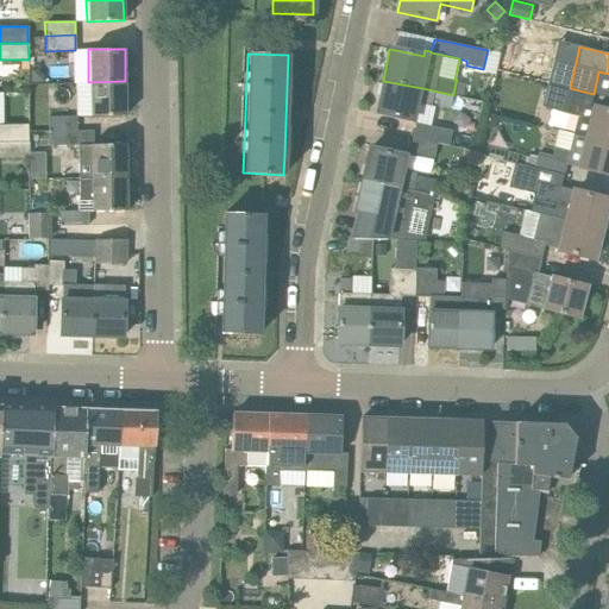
[(44,83),(44,75),(39,70),(30,70),(30,83),(44,83)]
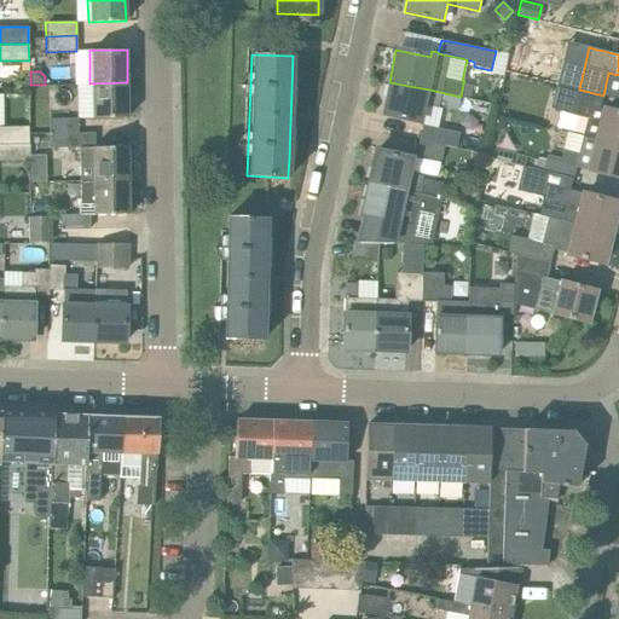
[(127,82),(90,84),(91,119),(128,117),(127,82)]
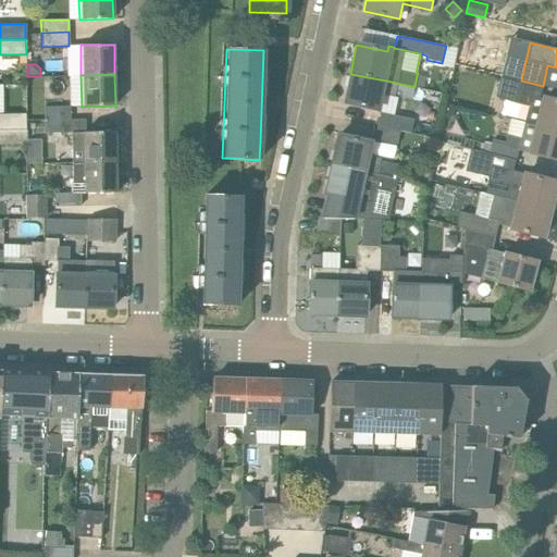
[(383,94),(386,81),(350,74),(344,101),(380,109),(383,94)]
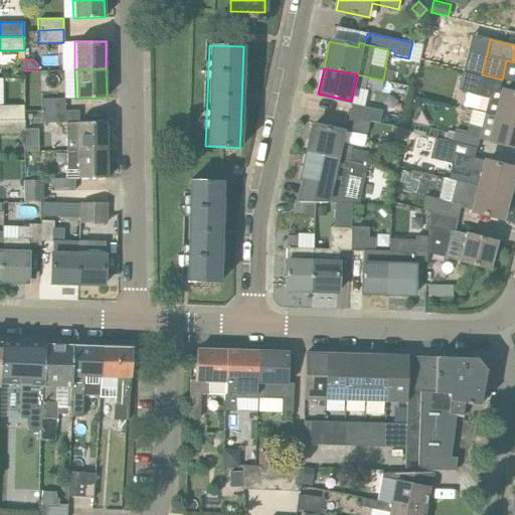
[(383,80),(391,81),(393,71),(385,69),(383,80)]
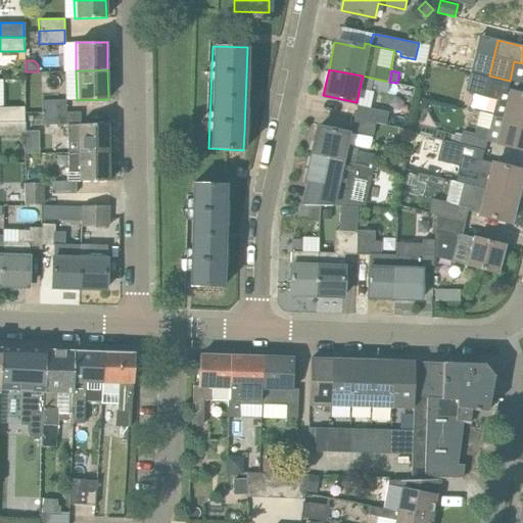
[(510,81),(489,76),(470,70),(465,91),(495,99),(491,115),(522,122),(522,95),(508,91),(510,81)]
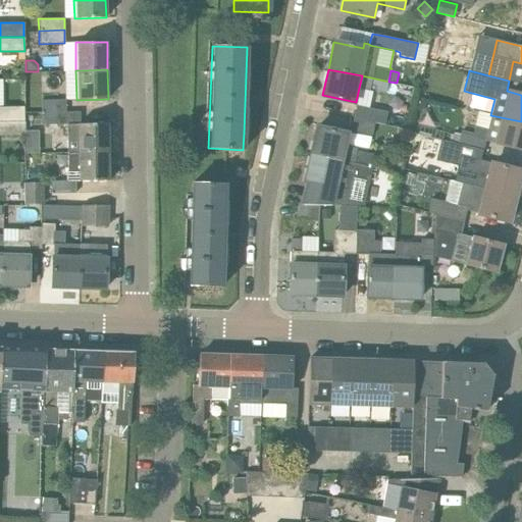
[(385,94),(388,82),(362,75),(359,88),(385,94)]
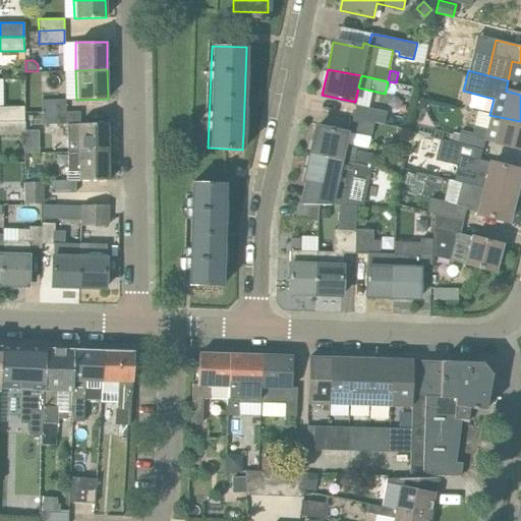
[(41,112),(65,112),(65,100),(40,100),(41,112)]
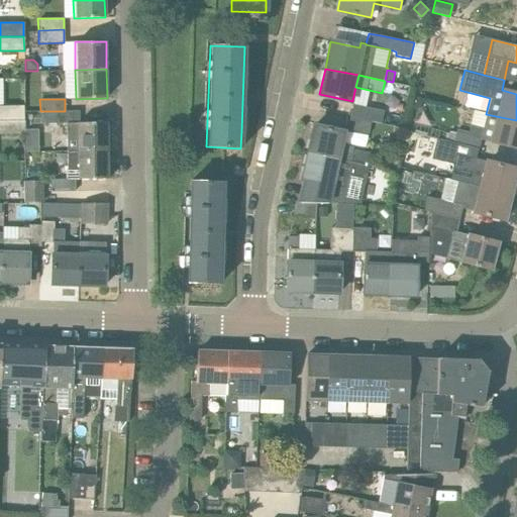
[(349,117),(372,122),(375,108),(352,103),(349,117)]
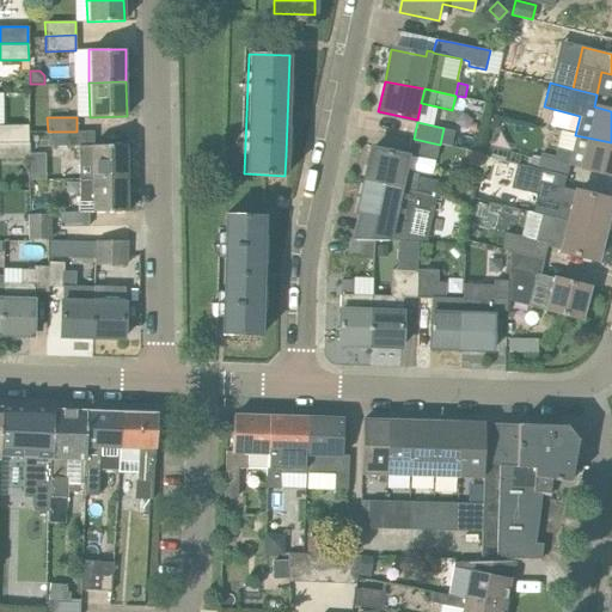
[(0,141),(29,141),(29,124),(0,124),(0,141)]
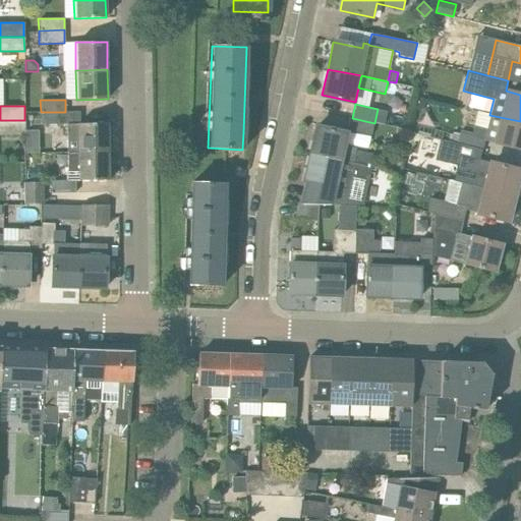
[(108,123),(78,124),(78,111),(65,112),(41,112),(41,124),(67,124),(68,152),(77,152),(108,152),(108,123)]
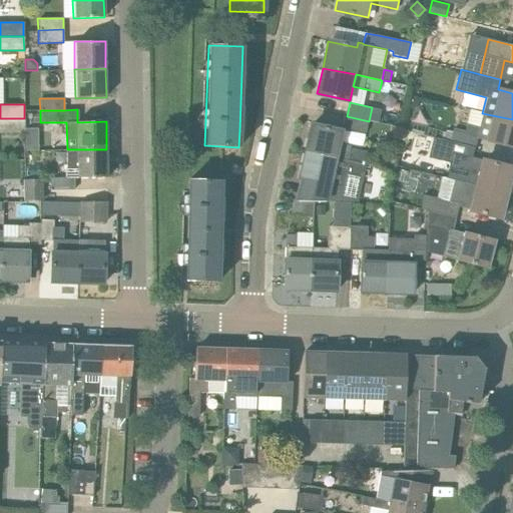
[(512,146),(512,119),(482,113),(478,127),(466,124),(465,131),(452,127),(449,141),(475,148),(477,138),(512,146)]
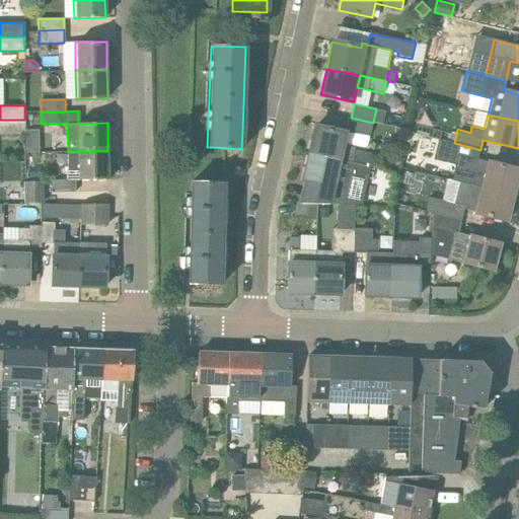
[(370,135),(373,123),(351,118),(348,130),(370,135)]
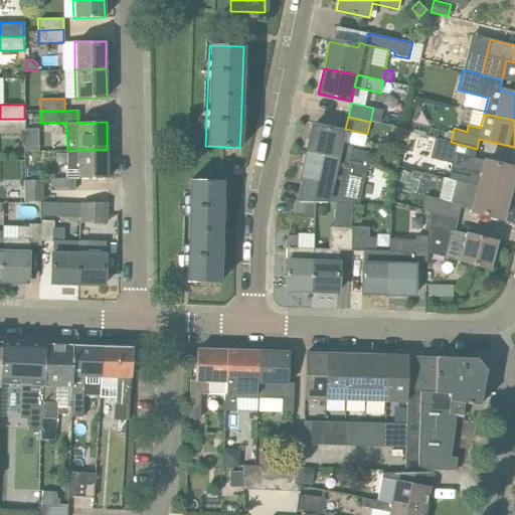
[(24,119),(0,119),(0,133),(24,133),(24,119)]
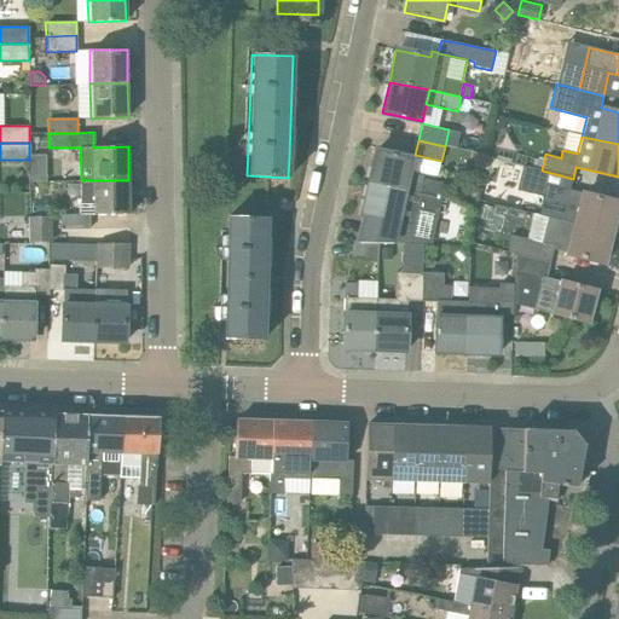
[(368,183),(439,197),(441,185),(441,183),(422,179),(422,177),(411,174),(415,158),(375,150),(368,183)]
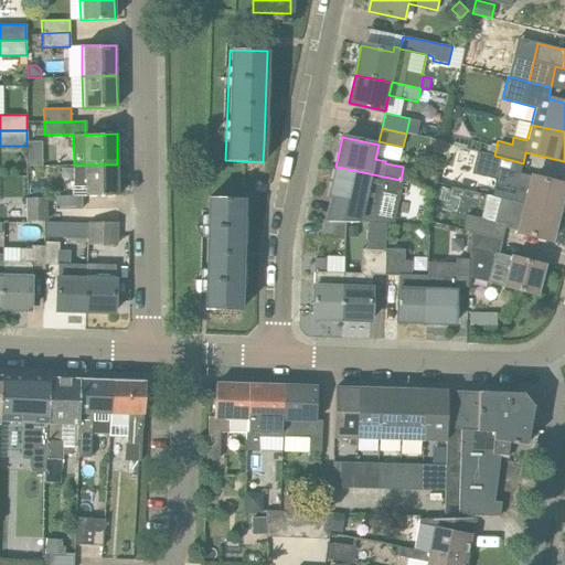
[(456,166),(473,171),(478,153),(460,149),(456,166)]
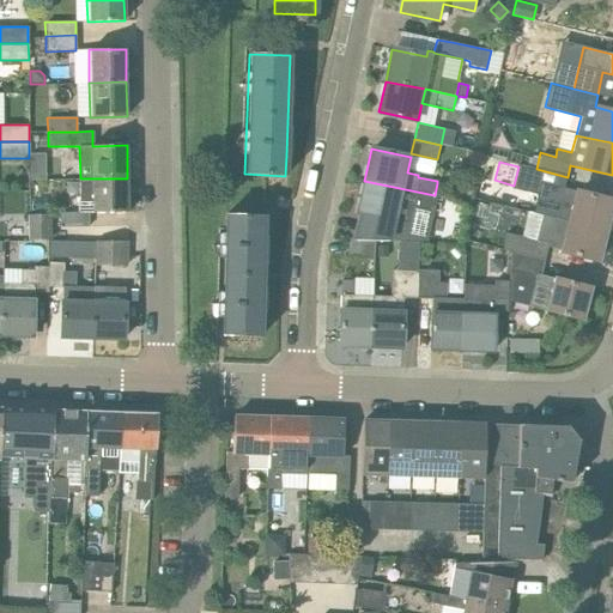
[(568,177),(536,169),(519,164),(519,167),(514,186),(513,189),(538,195),(533,212),(542,214),(556,218),(568,222),(604,231),(612,200),(564,188),(568,177)]
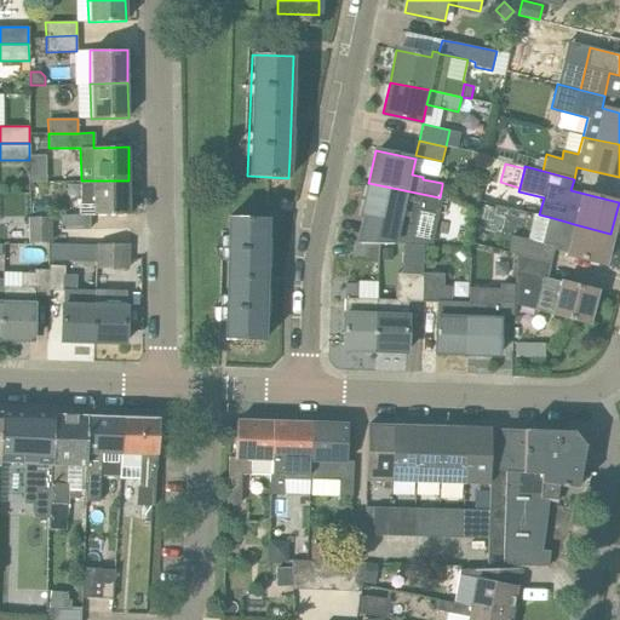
[(128,181),(92,181),(92,216),(130,214),(128,181)]
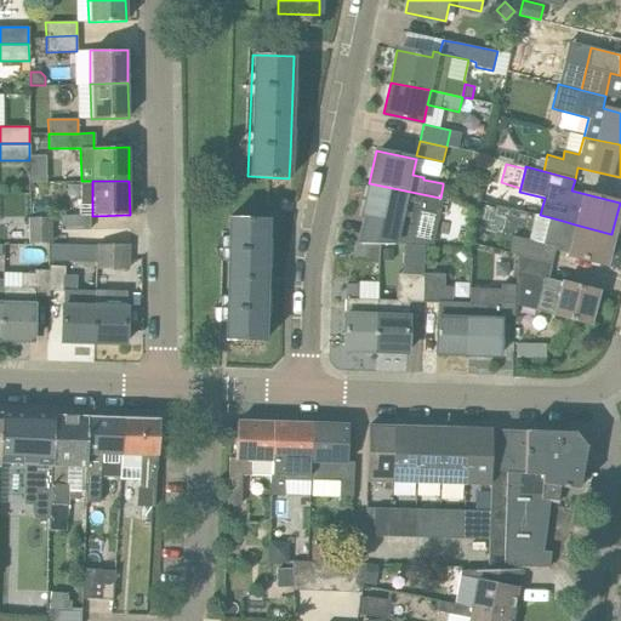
[(438,209),(440,198),(369,183),(362,217),(363,217),(363,215),(371,217),(366,245),(380,245),(409,245),(417,209),(437,214),(438,209)]
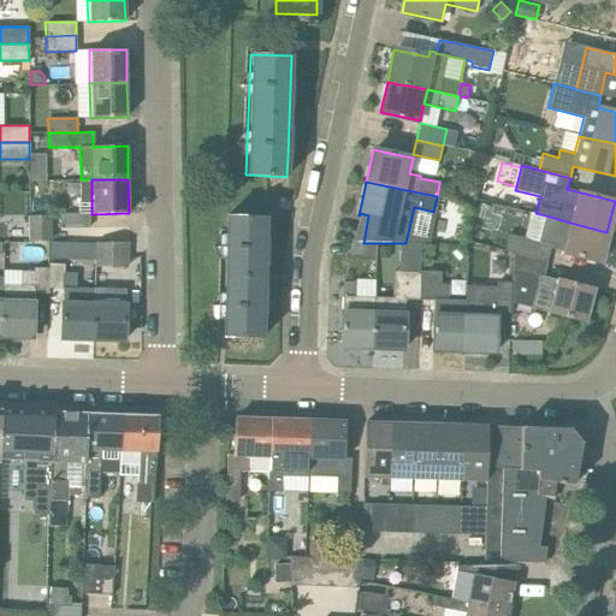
[(59,229),(89,227),(88,213),(59,214),(59,229)]
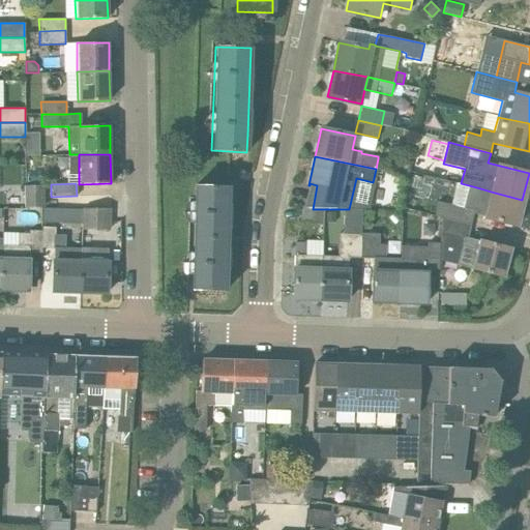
[(24,208),(45,207),(45,185),(24,186),(24,196),(24,208)]
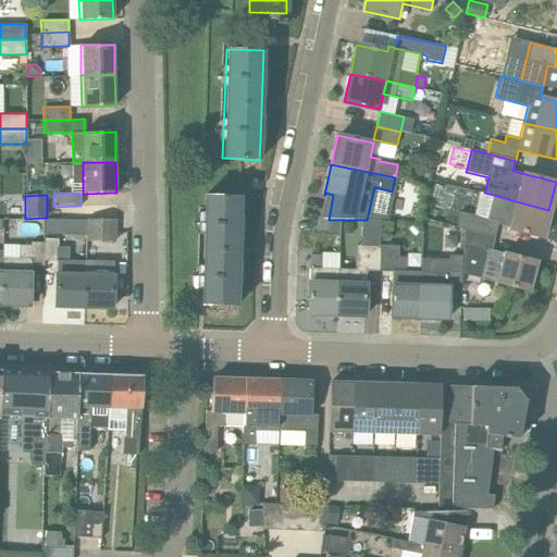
[(236,306),(237,288),(239,196),(205,195),(201,305),(236,306)]
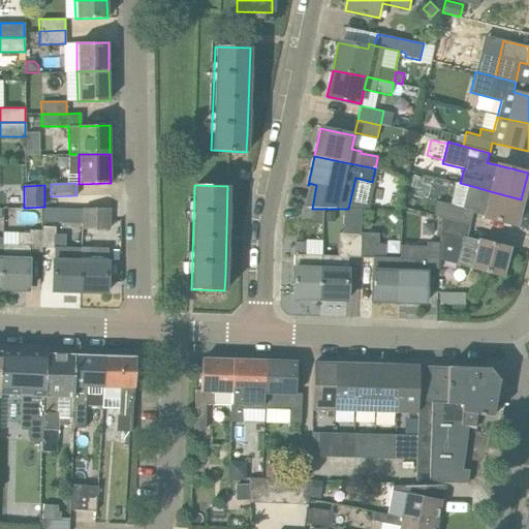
[(490,191),(479,188),(468,185),(463,208),(437,200),(433,216),(440,218),(470,225),(473,213),(484,215),(483,217),(515,224),(521,199),(490,191)]
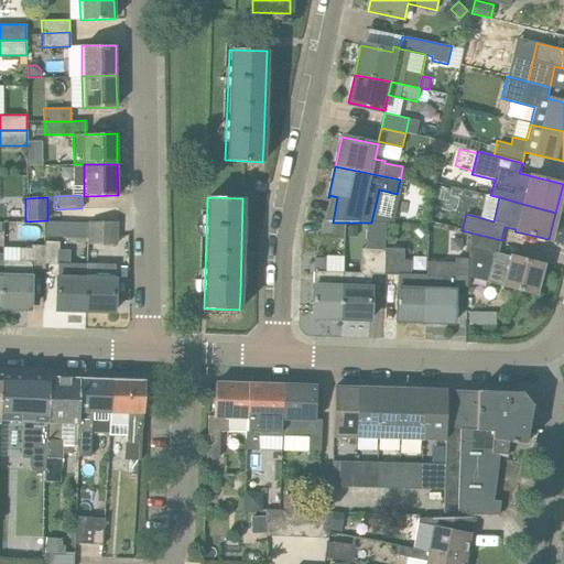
[(117,246),(118,221),(89,220),(88,245),(117,246)]
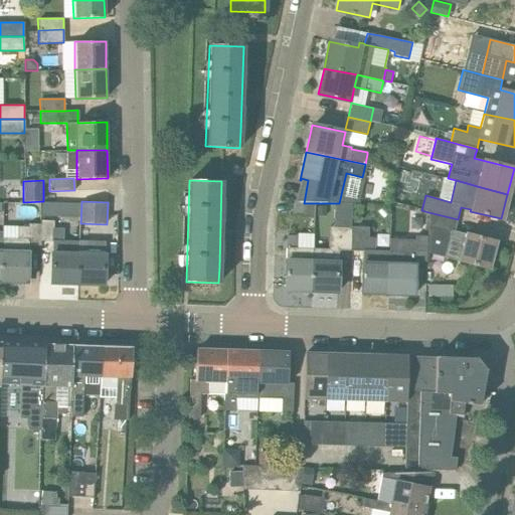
[(41,217),(57,217),(57,203),(41,202),(41,217)]
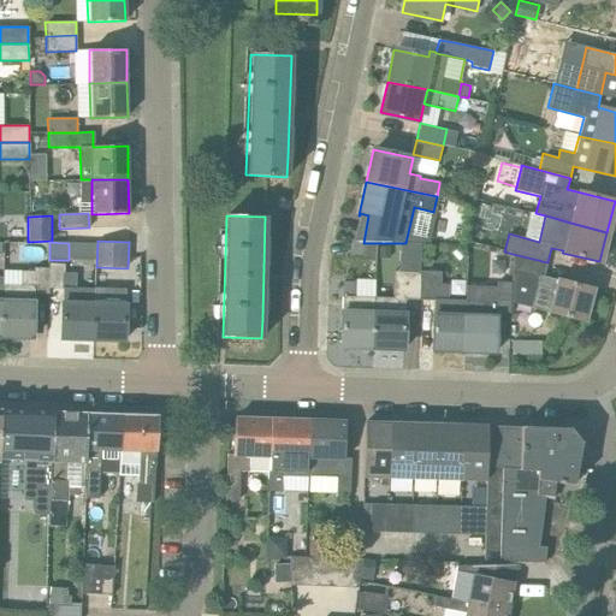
[(377,243),(363,243),(353,242),(347,261),(377,261),(377,243)]
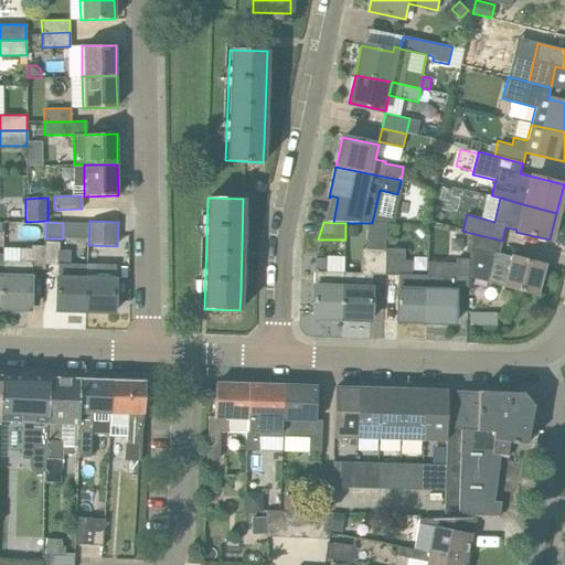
[(356,226),(348,226),(348,237),(356,237),(356,226)]
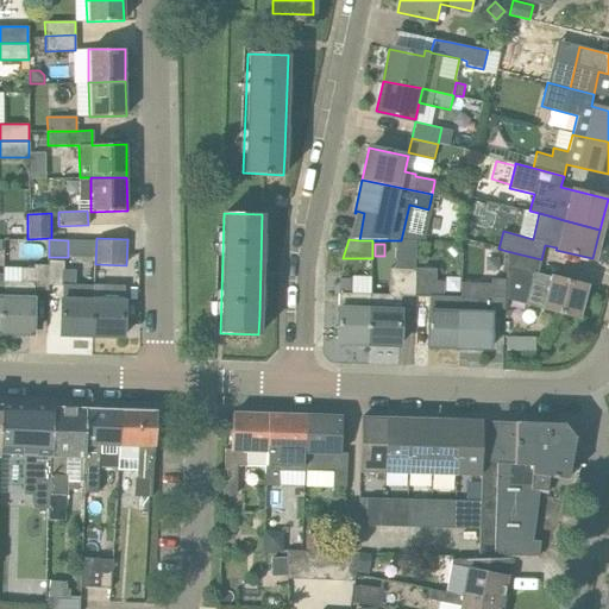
[(538,272),(541,259),(507,251),(507,267),(534,274),(526,305),(540,308),(578,318),(586,286),(550,276),(538,272)]
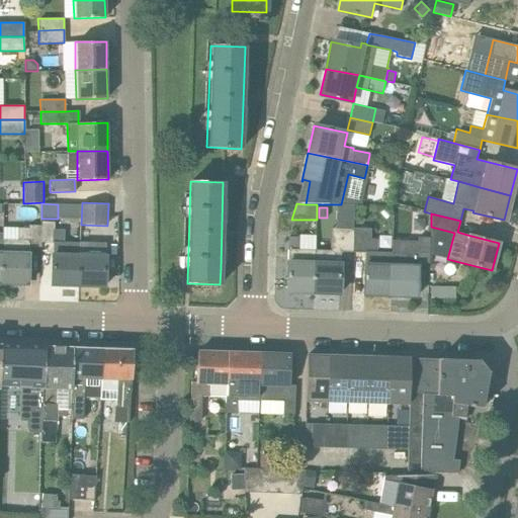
[(77,285),(79,254),(79,242),(64,241),(64,230),(54,230),(54,223),(41,222),(41,226),(40,243),(53,243),(51,285),(77,285)]
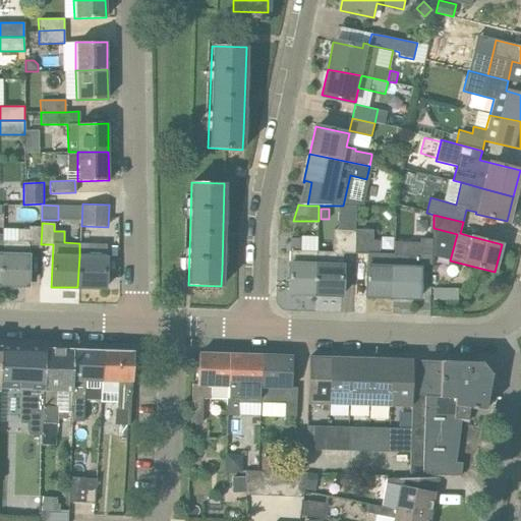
[(41,244),(42,227),(27,226),(27,230),(17,230),(16,241),(3,240),(1,240),(1,243),(0,277),(0,284),(27,286),(29,249),(41,249),(41,244)]
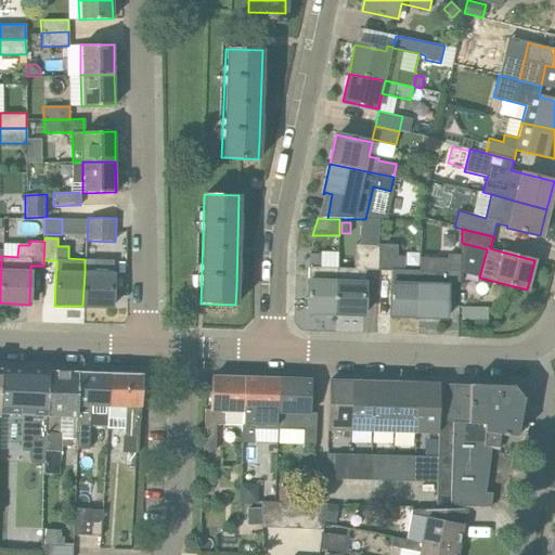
[(487,249),(462,243),(461,255),(460,272),(466,274),(479,278),(487,249)]
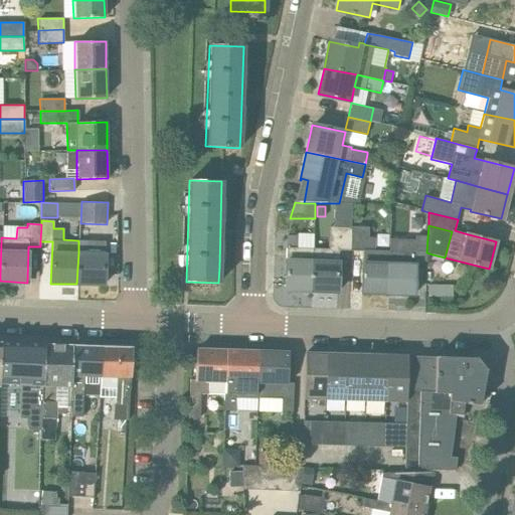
[(350,250),(351,227),(329,226),(328,248),(312,248),(311,291),(336,292),(338,250),(350,250)]
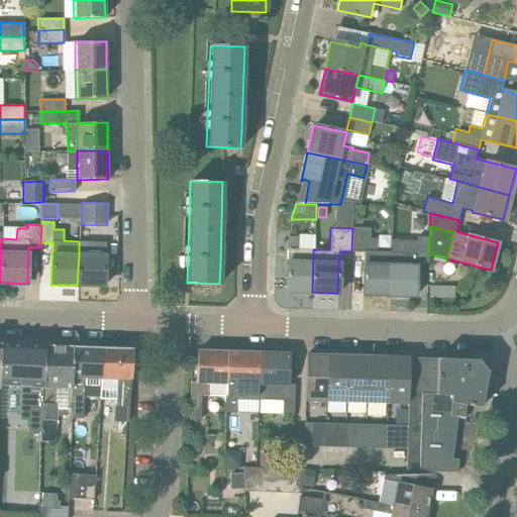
[(389,295),(390,251),(376,251),(376,239),(370,239),(370,228),(352,228),(351,251),(364,252),(363,294),(389,295)]
